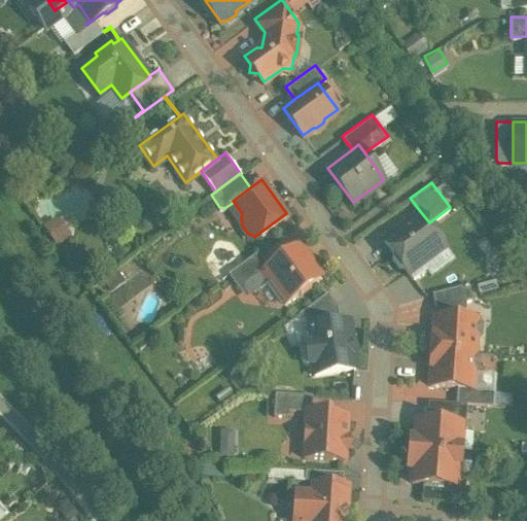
[(420,211),(407,220),(397,227),(398,228),(384,238),(393,250),(392,255),(398,265),(405,266),(409,271),(445,244),(429,222),(420,211)]
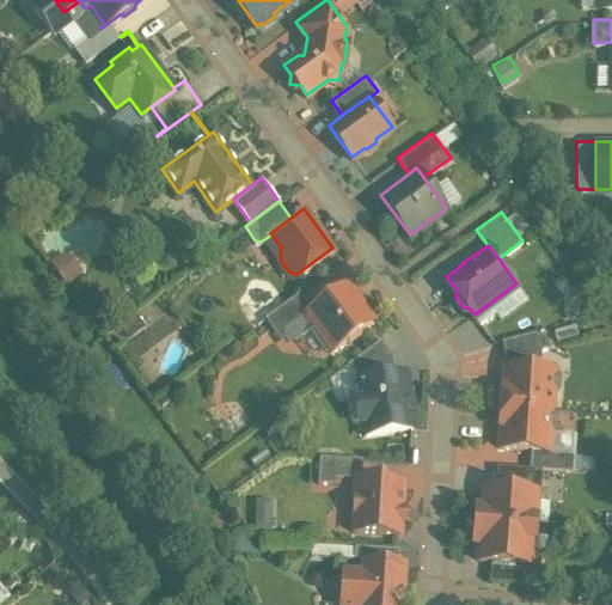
[(66,246),(49,258),(65,280),(81,269),(66,246)]
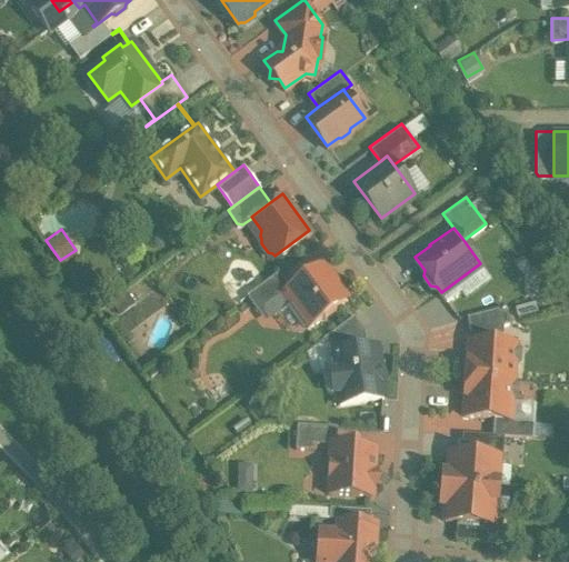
[(290,285),(285,290),(292,300),(309,323),(320,314),(325,315),(333,309),(335,304),(346,295),(322,262),(290,285)]
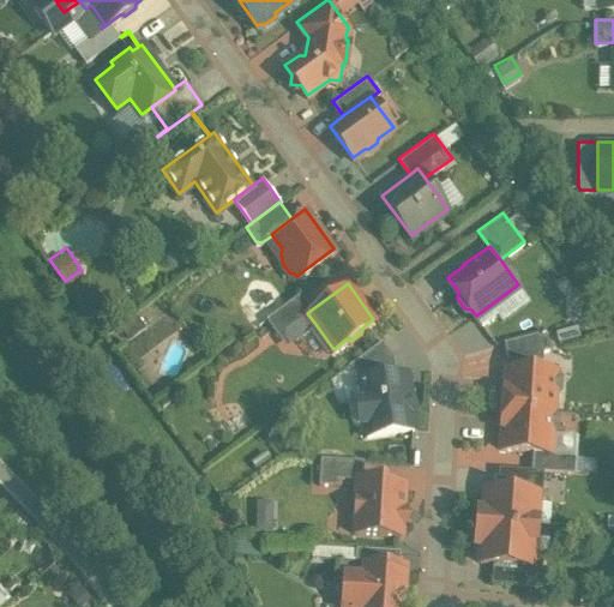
[(300,292),(265,317),(280,336),(289,329),(296,338),(315,324),(307,313),(313,308),(300,292)]
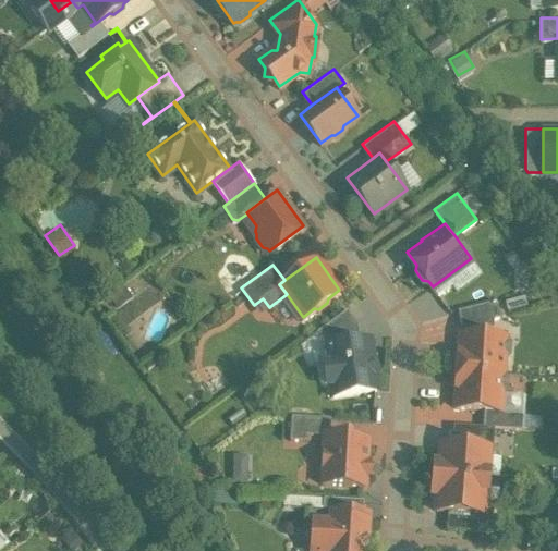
[(496,298),(458,308),(462,325),(463,325),(463,333),(493,334),(494,317),(500,315),(496,298)]
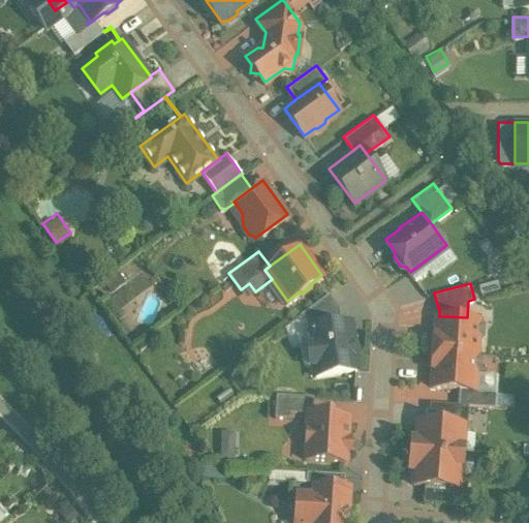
[(329,291),(300,312),(308,324),(311,342),(305,343),(302,348),(303,360),(308,363),(314,362),(316,373),(356,367),(349,320),(341,321),(338,305),(329,291)]
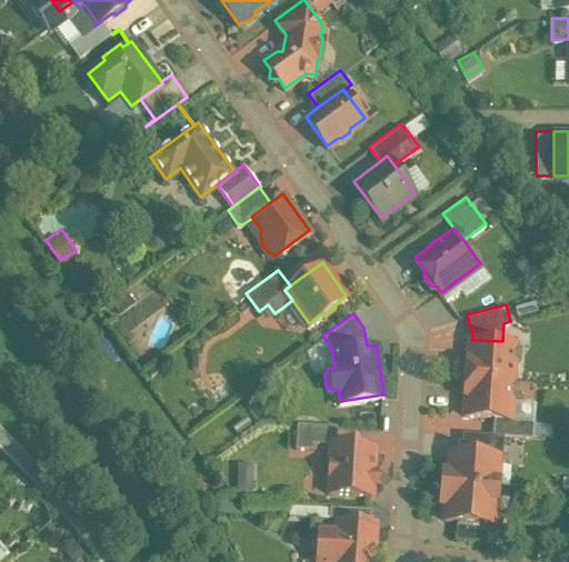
[(472,340),(469,339),(468,354),(467,354),(466,375),(512,379),(512,364),(518,359),(519,348),(515,342),(502,341),(472,340)]
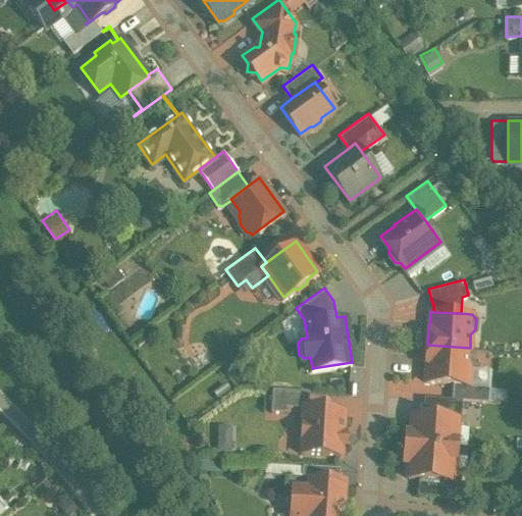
[(470,348),(427,345),(426,352),(428,352),(426,379),(453,381),(467,382),(467,380),(468,367),(473,363),(474,352),(470,348)]
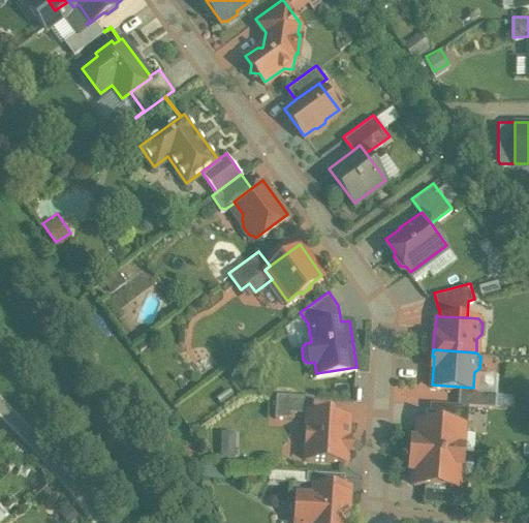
[(473,388),(459,387),(458,403),(468,403),(494,405),(495,391),(492,387),(473,386),(473,388)]
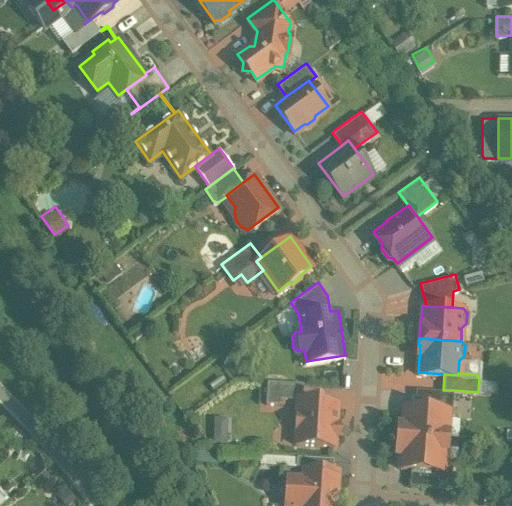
[(303,382),(267,380),(266,402),(280,403),(280,397),(298,398),(302,394),(303,382)]
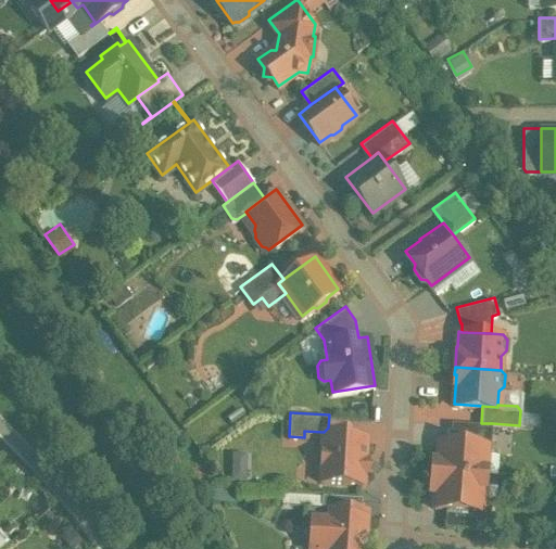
[(481,423),(479,423),(478,439),(491,441),(492,423),(481,423)]
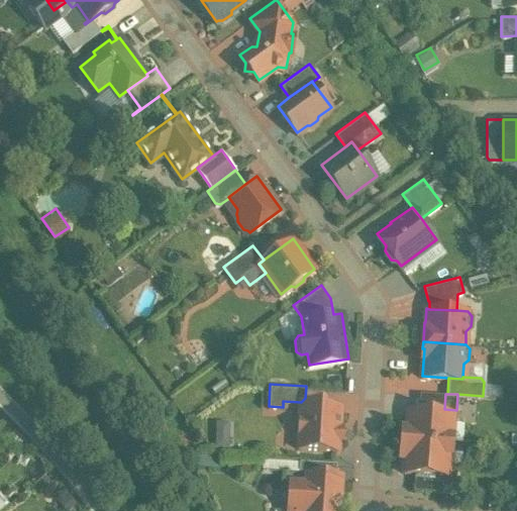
[(324,403),(309,403),(305,398),(301,402),(298,447),(338,449),(339,439),(344,434),(339,429),(340,408),(323,407),(324,403)]
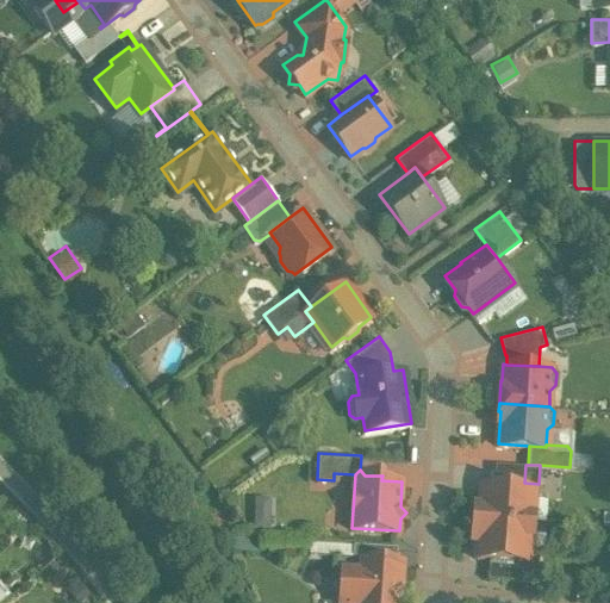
[(474,518),(531,523),(534,489),(481,485),(480,504),(475,504),(474,518)]
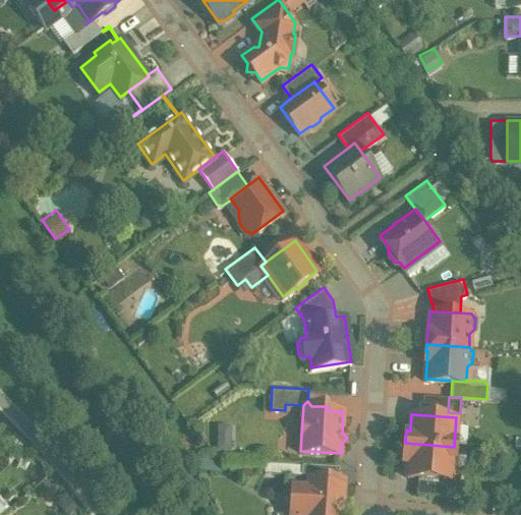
[(231,446),(230,420),(216,420),(217,447),(231,446)]
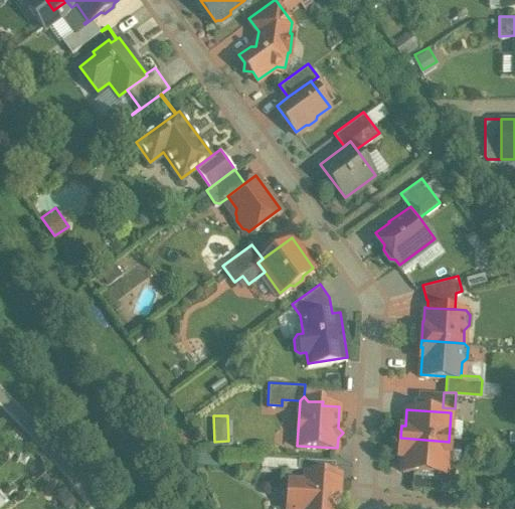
[(449,442),(400,438),(399,454),(403,454),(402,469),(447,473),(449,442)]
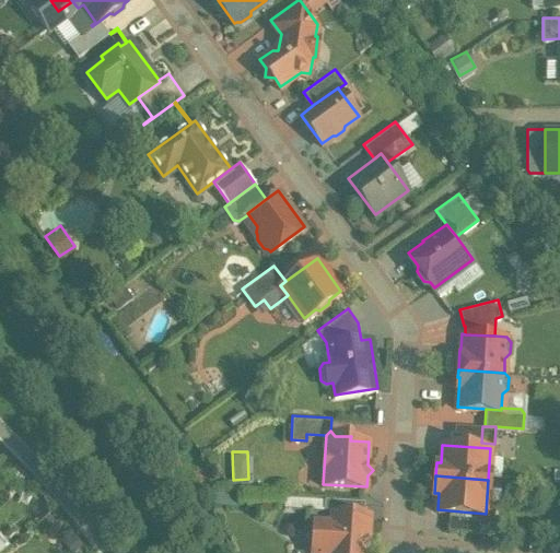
[(342,499),(325,497),(324,507),(333,512),(341,513),(342,499)]
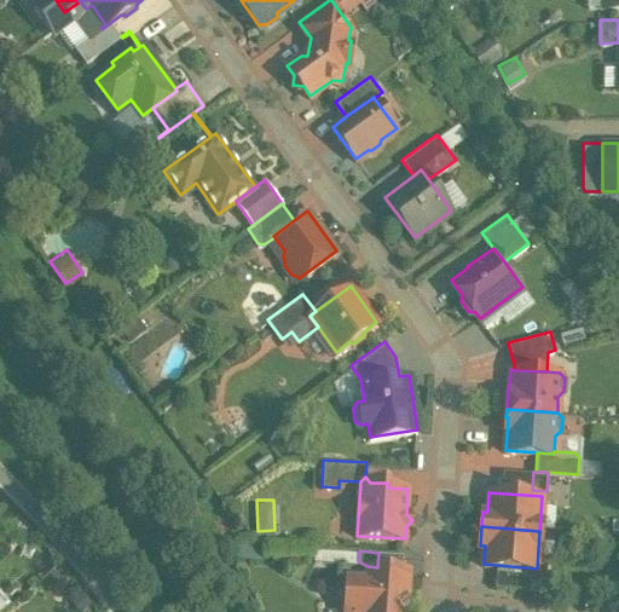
[(377,567),(368,566),(368,577),(352,577),(350,611),(404,611),(405,608),(404,607),(404,595),(406,595),(408,569),(377,567)]
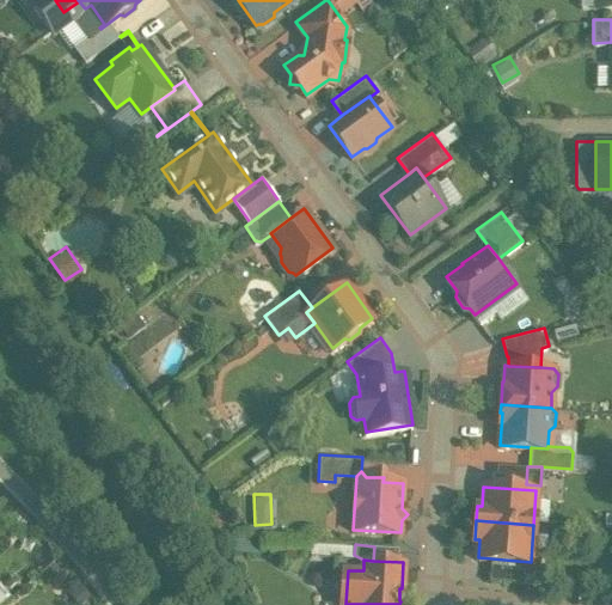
[(539,567),(520,566),(519,580),(538,582),(539,567)]
